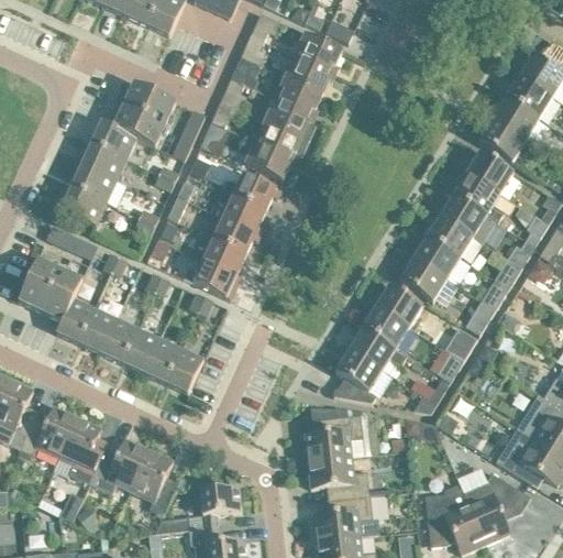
[(106,0),(103,6),(125,15),(132,0),(106,0)]
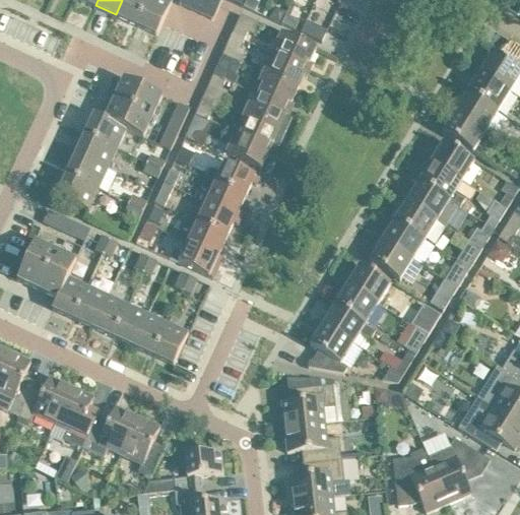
[(136,23),(146,0),(122,0),(116,14),(136,23)]
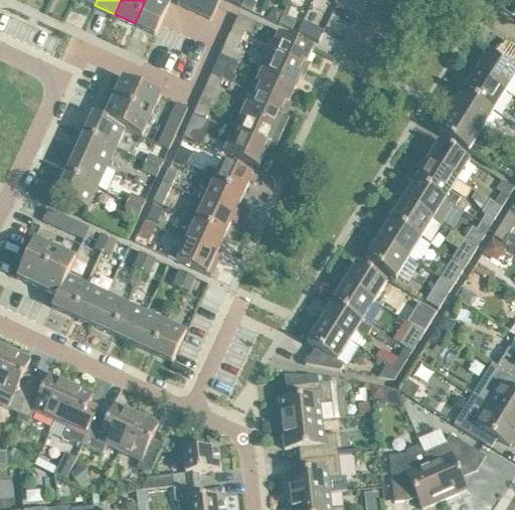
[(155,32),(160,21),(169,0),(145,0),(135,23),(155,32)]
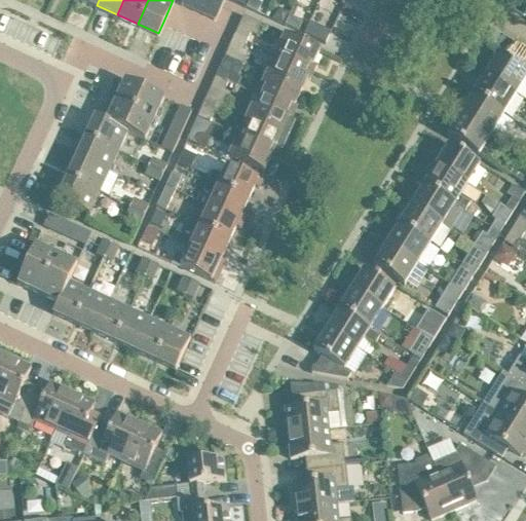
[(202,11),(208,0),(193,0),(191,6),(202,11)]
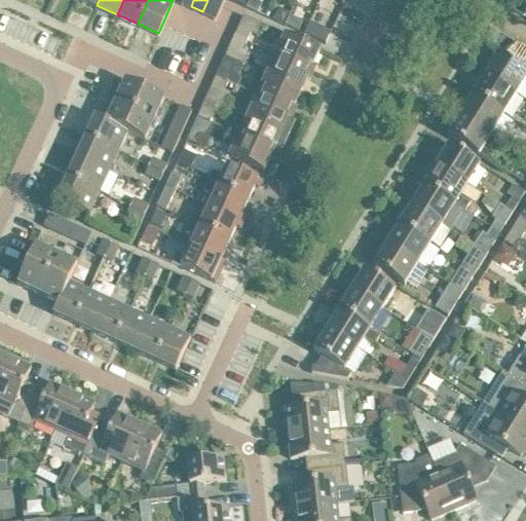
[(215,16),(221,1),(222,0),(208,0),(202,11),(215,16)]
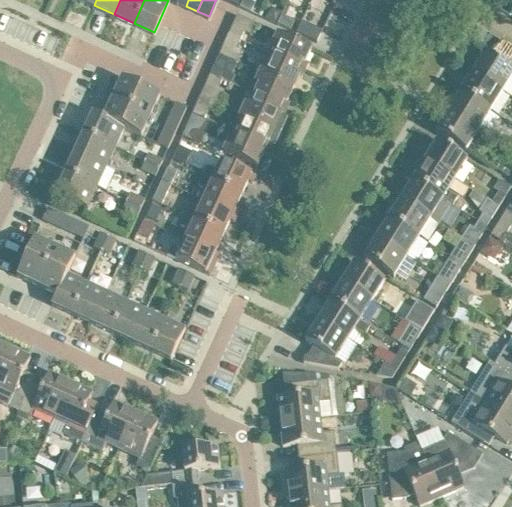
[(250,9),(254,0),(241,0),(239,4),(250,9)]
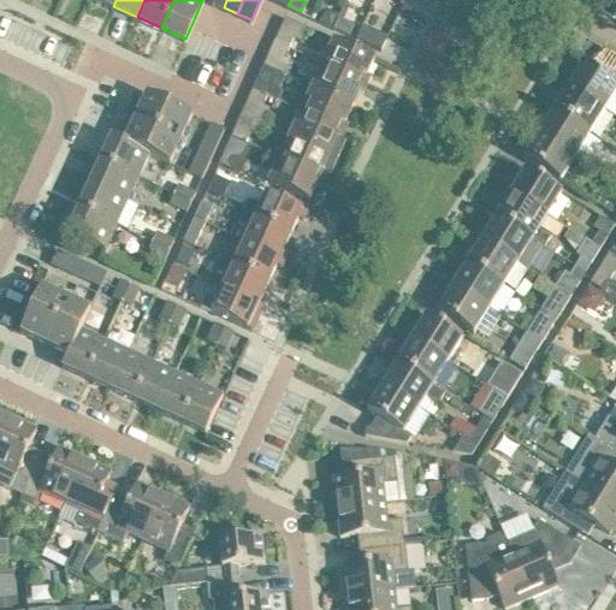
[(300,39),(307,23),(284,13),(278,28),(273,39),(289,45),(292,35),(300,39)]
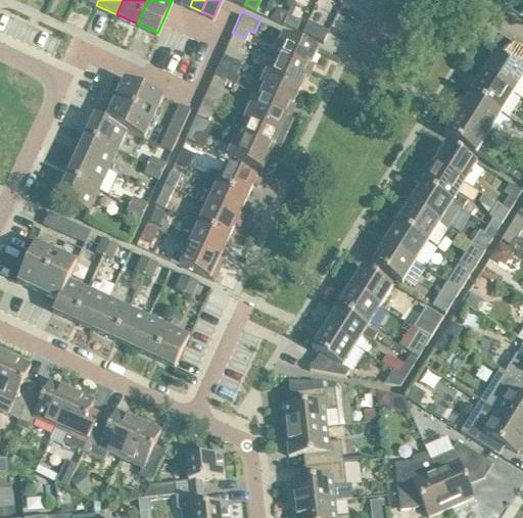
[(296,28),(300,17),(287,11),(282,20),(296,28)]
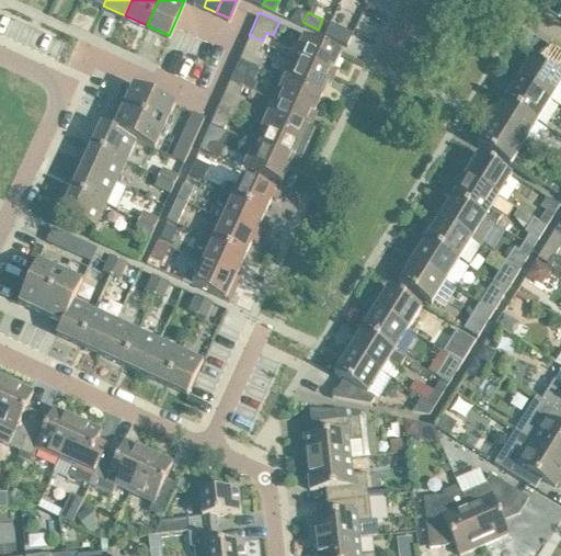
[(323,33),(344,42),(350,29),(330,20),(323,33)]
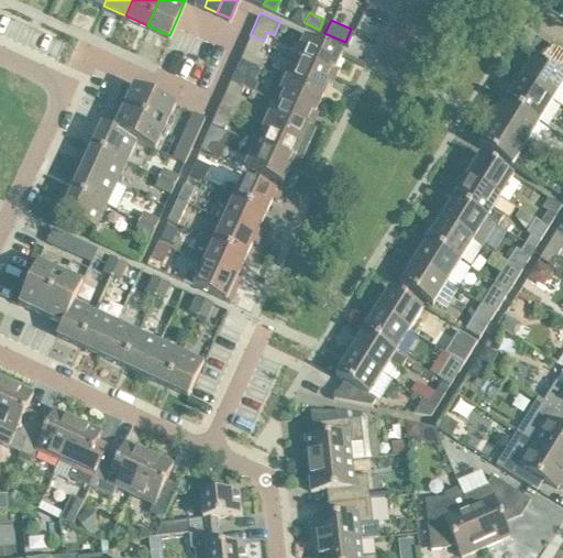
[(334,73),(337,66),(334,65),(342,50),(305,33),(299,44),(304,46),(299,57),(334,73)]
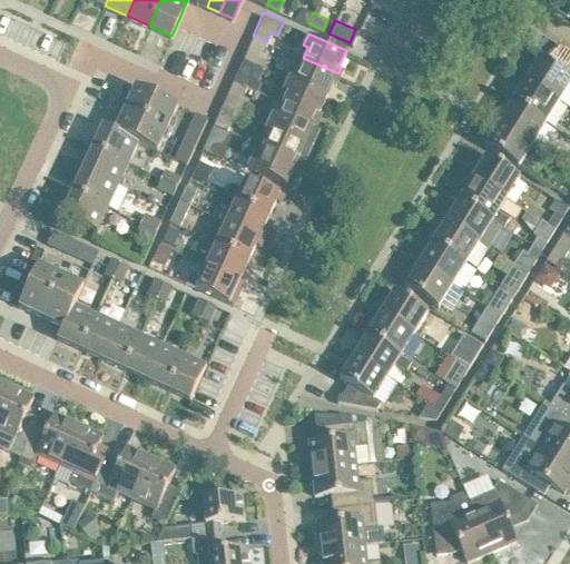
[(264,67),(271,53),(263,50),(267,41),(253,36),(243,58),(264,67)]
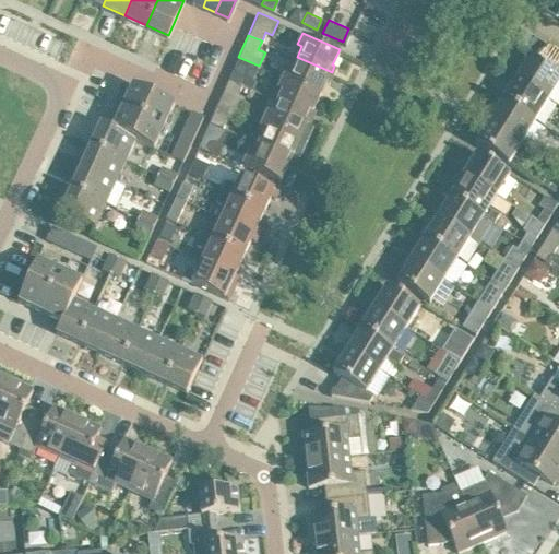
[(558,78),(558,72),(528,54),(519,71),(514,68),(511,73),(548,96),(558,78)]
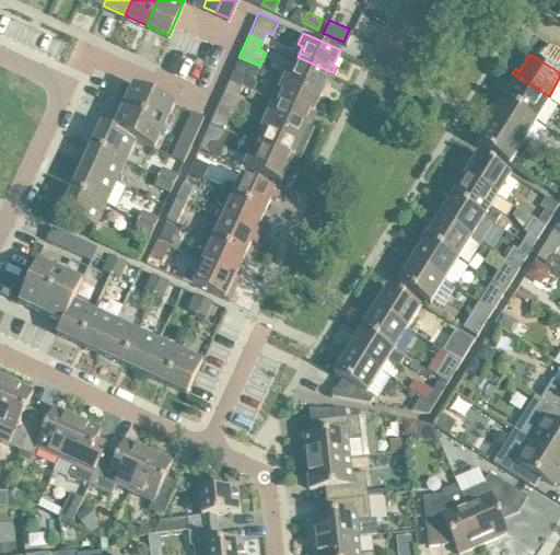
[(254,79),(259,66),(238,57),(229,78),(243,84),(246,74),(254,79)]
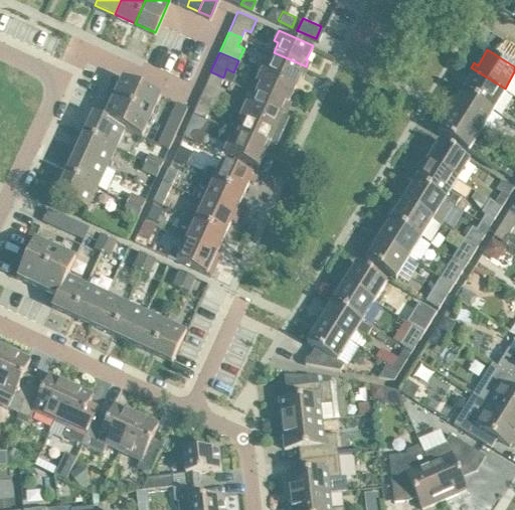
[(306,66),(274,52),(269,62),(264,60),(259,70),(294,87),(301,72),(303,73),(306,66)]
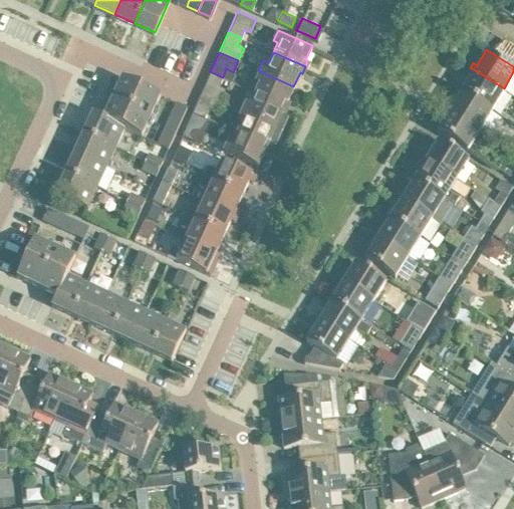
[(492,107),(504,88),(470,67),(467,72),(471,74),(462,89),(492,107)]
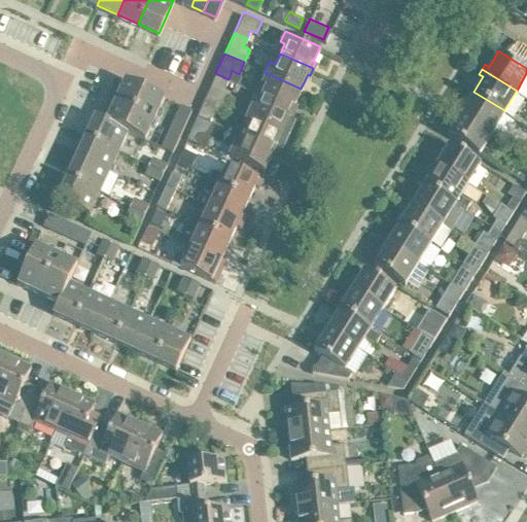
[(293,109),(297,102),(294,101),(301,89),(265,72),(259,82),(265,84),(260,94),(293,109)]
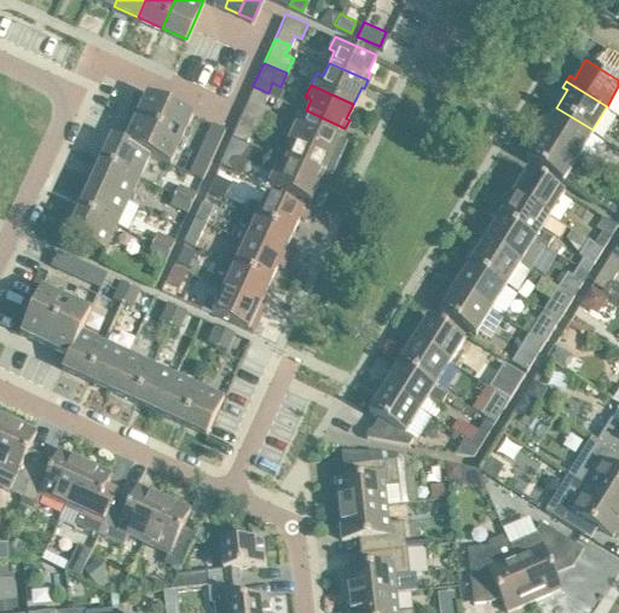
[(266,121),(272,107),(264,102),(268,93),(253,86),(242,110),(266,121)]
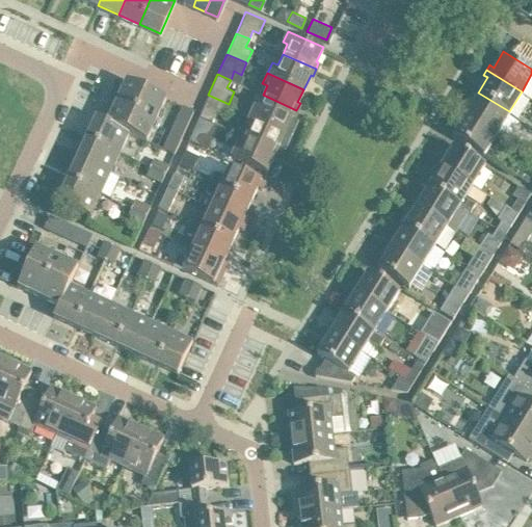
[(126,78),(107,120),(127,128),(147,137),(157,115),(165,97),(126,78)]
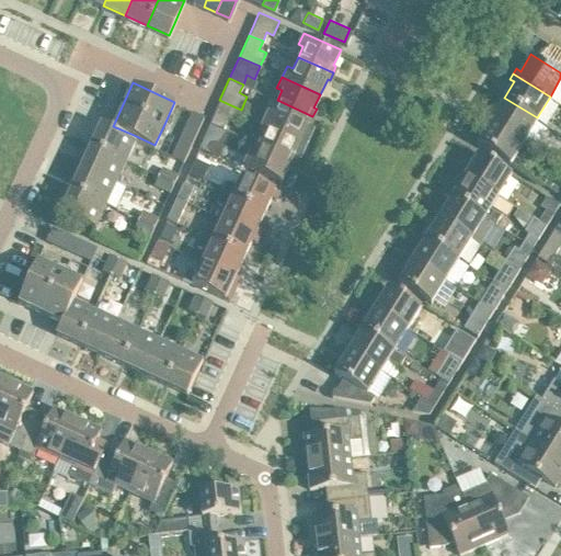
[(537,117),(504,98),(494,114),(490,111),(487,116),(524,139),(537,117)]
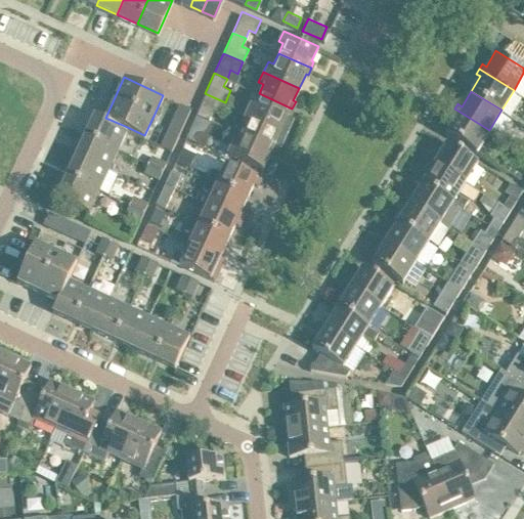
[(220,114),(225,102),(205,93),(195,114),(208,119),(212,111),(220,114)]
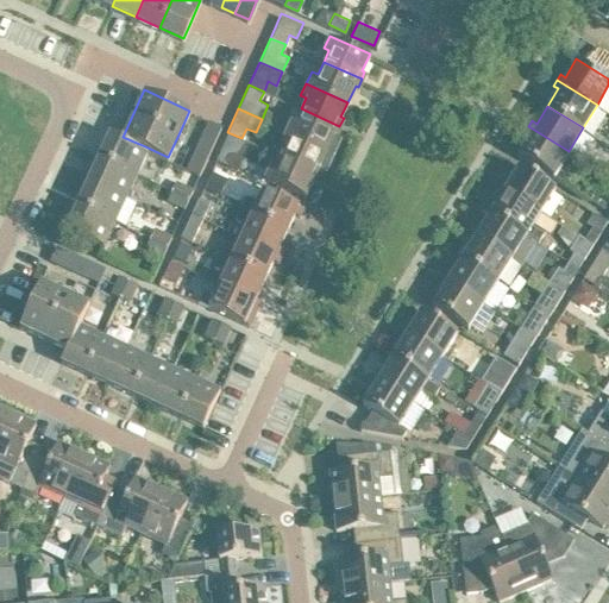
[(341,136),(337,133),(339,126),(301,108),(296,120),(289,118),(284,129),(326,149),(333,152),(341,136)]
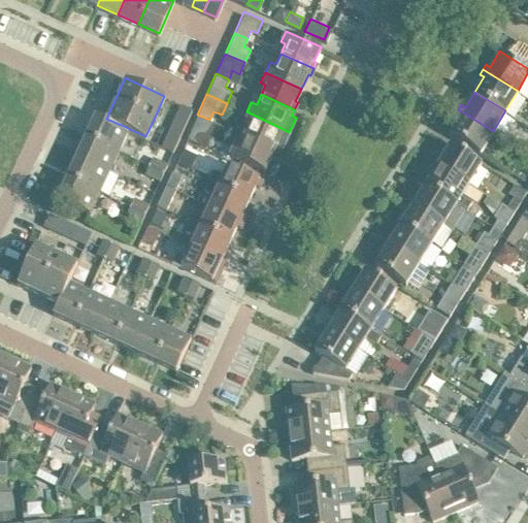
[(189,107),(180,103),(177,110),(189,116),(192,108),(189,107)]
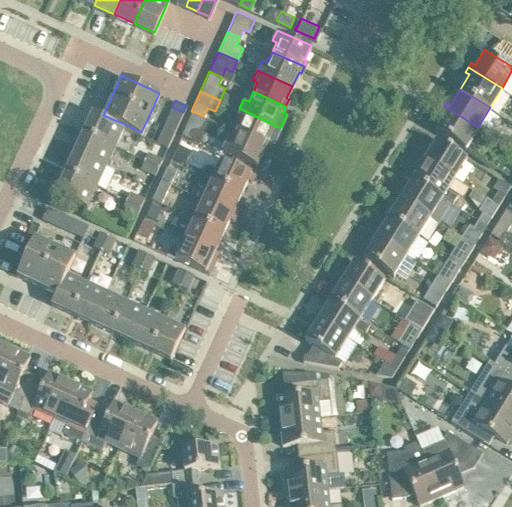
[(465,147),(478,127),(444,106),(441,111),(445,113),(435,128),(465,147)]
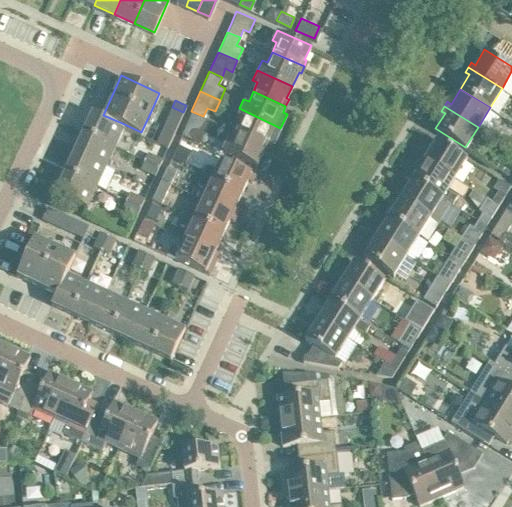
[(180,118),(183,112),(172,107),(169,113),(180,118)]
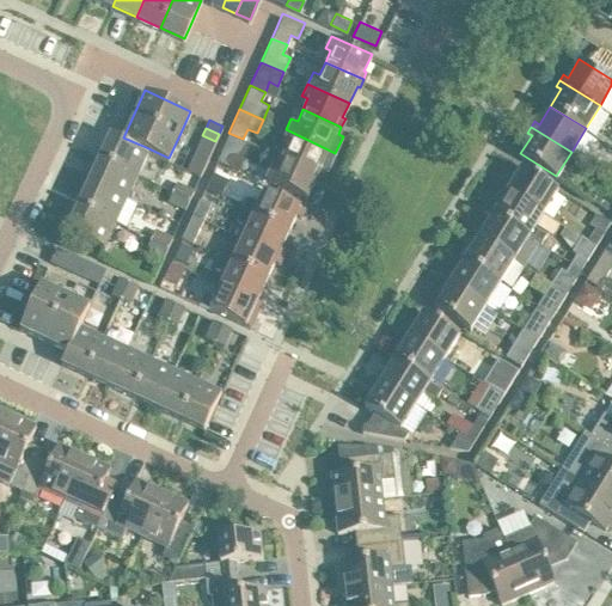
[(329,169),(335,153),(328,150),(286,129),(280,141),(286,145),(280,157),(319,175),(323,166),(329,169)]
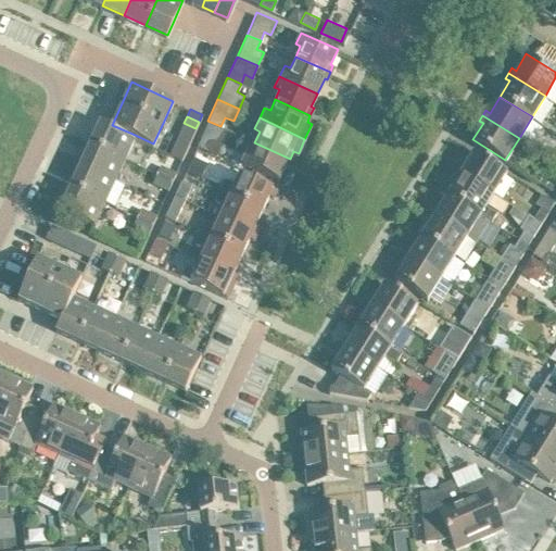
[(112,125),(102,120),(100,120),(90,141),(123,157),(133,134),(112,125)]
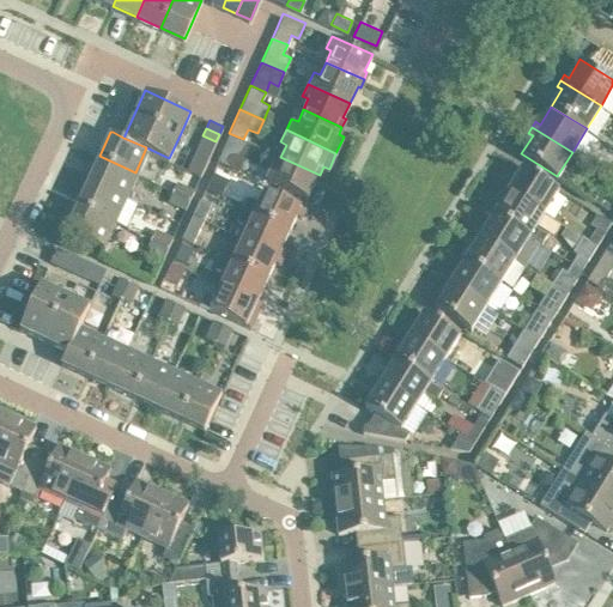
[(240,149),(243,139),(229,133),(225,141),(240,149)]
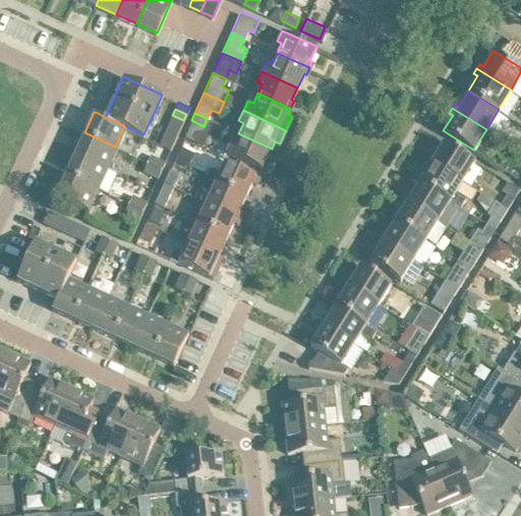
[(180,127),(183,120),(172,115),(170,120),(169,122),(180,127)]
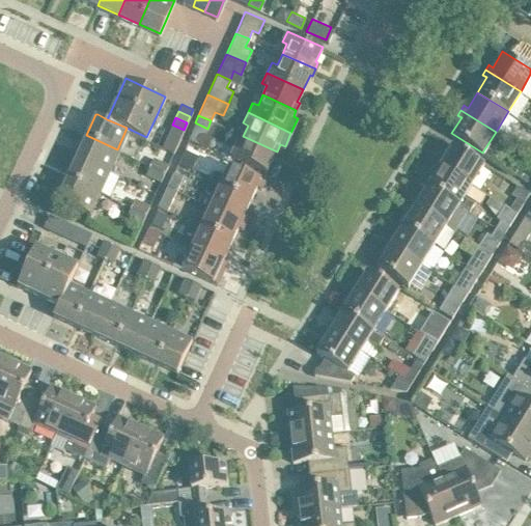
[(172,125),(169,132),(179,137),(184,130),(172,125)]
